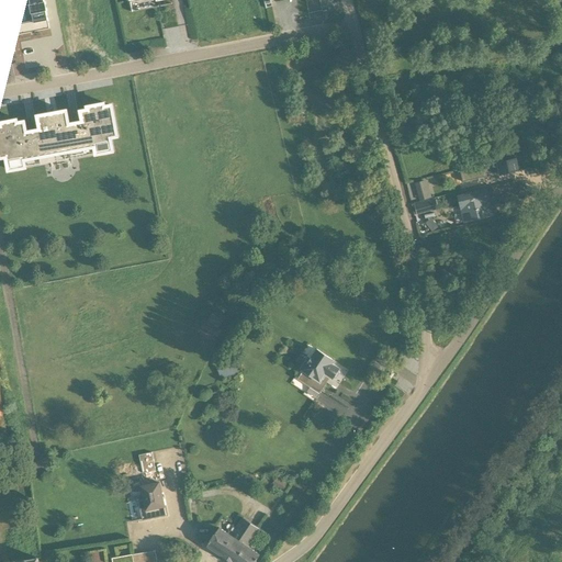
[(0,159),(4,159),(7,172),(26,169),(25,161),(92,148),(93,156),(114,153),(112,138),(116,138),(111,105),(103,107),(103,104),(87,107),(87,110),(80,111),(82,122),(68,124),(65,111),(37,116),(40,130),(25,132),(23,122),(17,123),(15,120),(0,123),(0,159)]
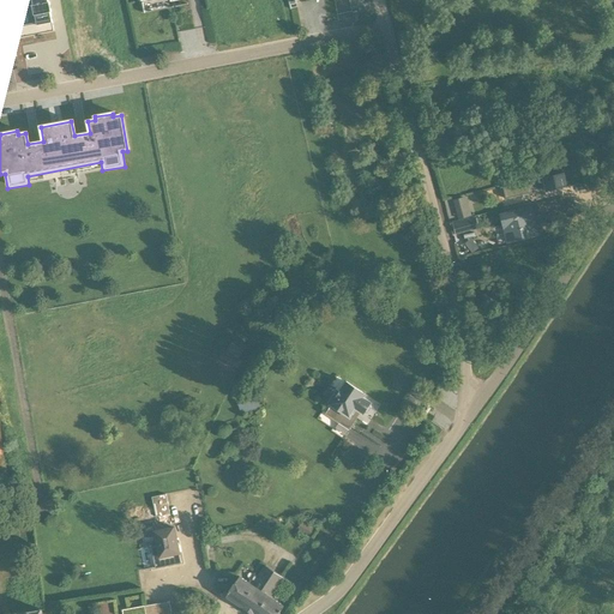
[(545,192),(566,186),(563,173),(503,187),(503,188),(505,198),(505,199),(530,192),(530,191),(543,188),(545,192)]
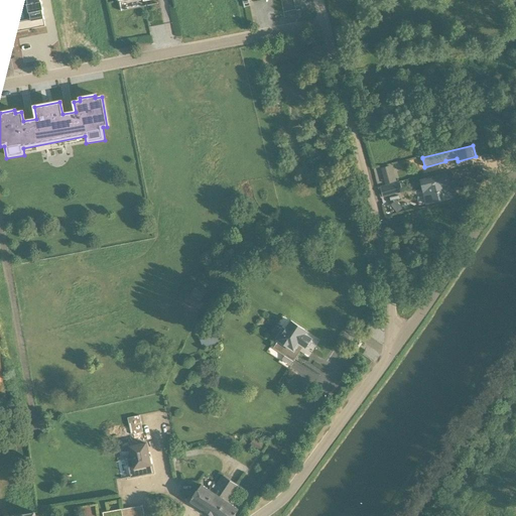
[(452,198),(447,183),(445,174),(420,180),(425,204),(452,198)]
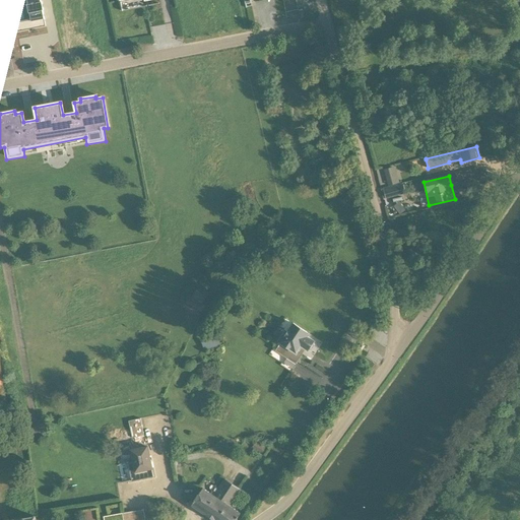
[(388,186),(391,183),(383,177),(380,182),(386,187),(388,186)]
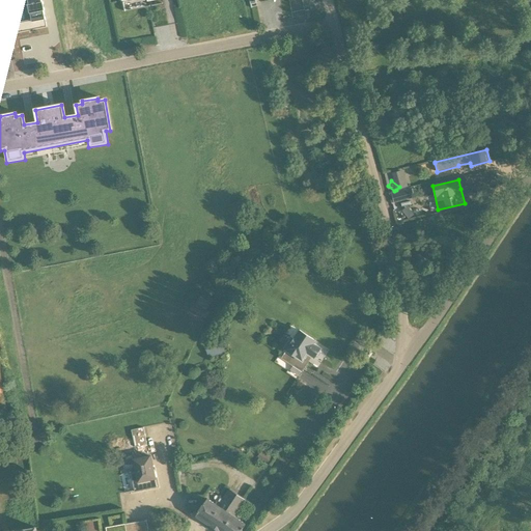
[(202,294),(196,303),(205,309),(213,300),(202,294)]
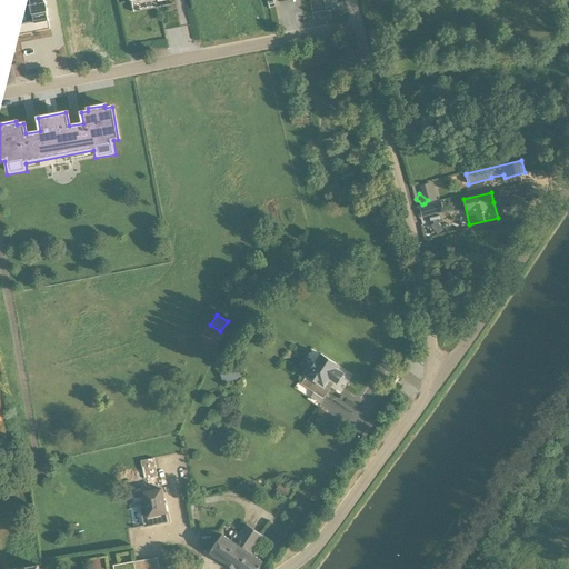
[(338,365),(320,352),(318,356),(316,355),(302,373),(306,377),(301,383),(322,398),(332,382),(336,385),(337,382),(339,382),(342,378),(342,375),(343,372),(336,368),(338,365)]
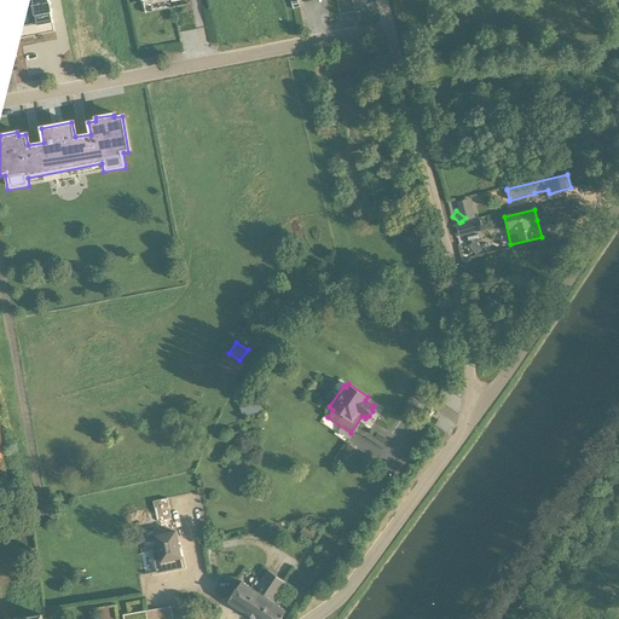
[(237,400),(242,416),(261,410),(256,394),(237,400)]
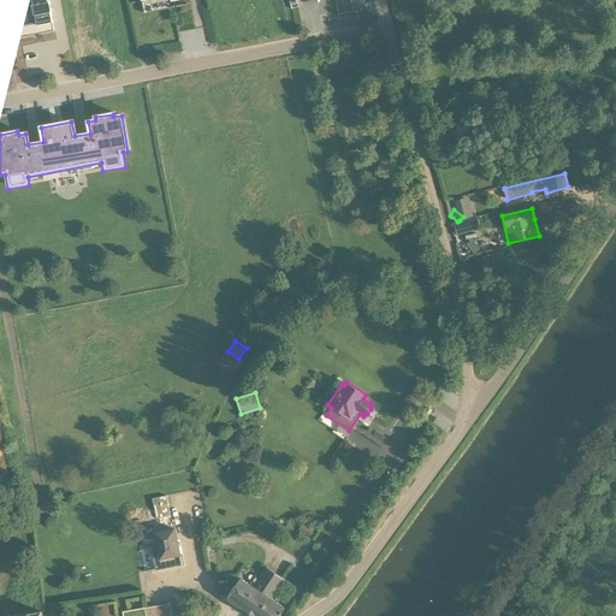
[(152,499),(155,519),(170,516),(165,496),(152,499)]
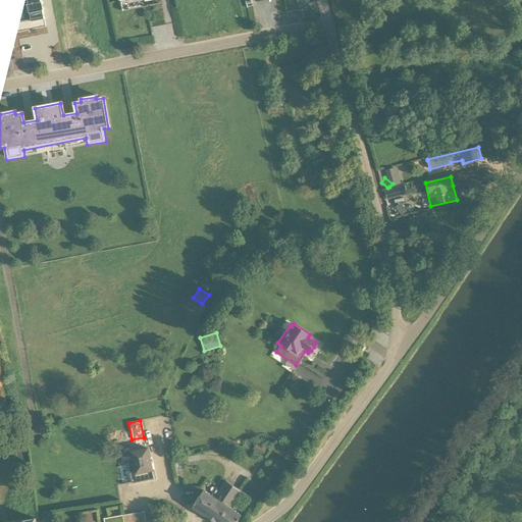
[(263,456),(269,447),(259,439),(253,449),(263,456)]
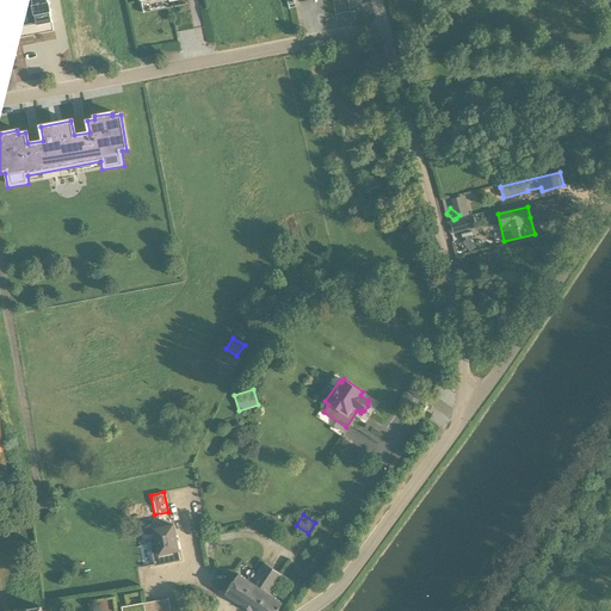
[(155,565),(179,560),(177,550),(178,550),(176,541),(178,539),(177,536),(176,536),(172,524),(153,529),(155,541),(150,541),(155,565)]
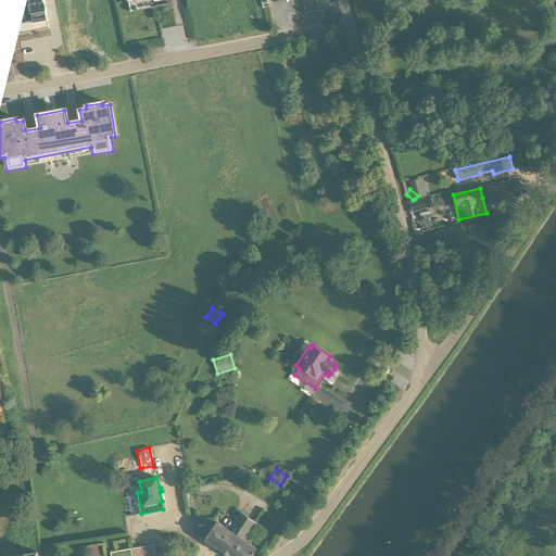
[(222,552),(245,517),(239,512),(232,521),(230,519),(227,519),(224,526),(216,521),(204,540),(222,552)]
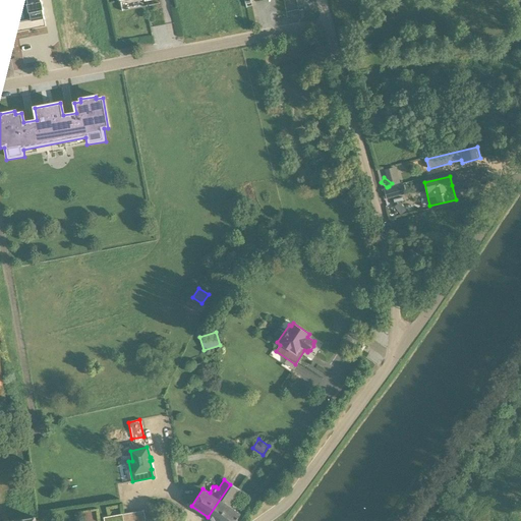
[(230,484),(208,517),(214,520),(235,520),(240,515),(229,507),(240,490),(230,484)]
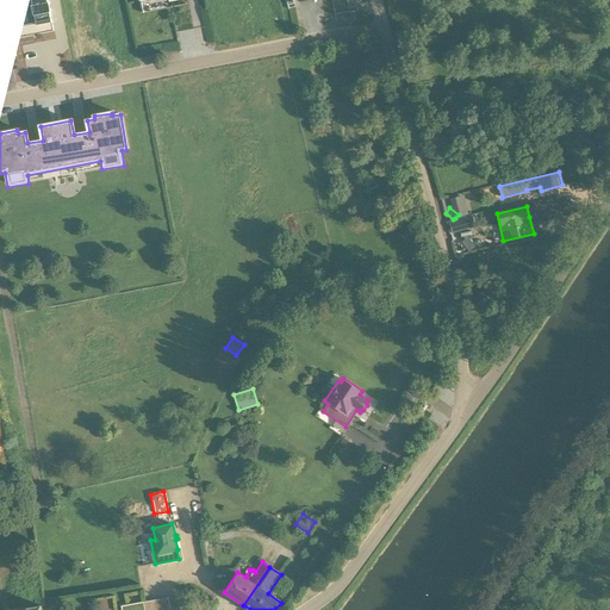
[(120,609),(169,609),(167,598),(120,607),(120,609)]
